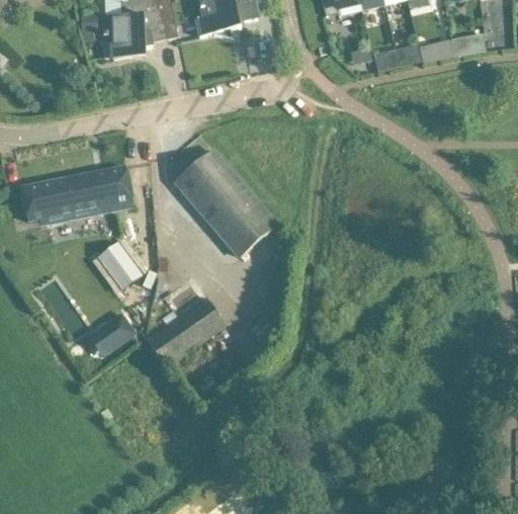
[(102,31),(99,32),(104,57),(112,55),(113,59),(127,56),(133,56),(133,50),(152,46),(152,47),(153,46),(153,41),(178,36),(170,0),(112,0),(115,15),(99,18),(102,31)]
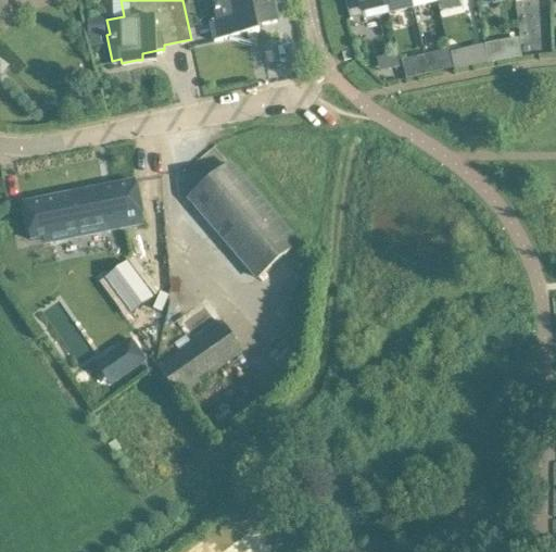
[(213,0),(217,19),(211,21),(214,38),(229,35),(229,36),(251,42),(247,25),(277,19),(273,1),(279,0),(213,0)]
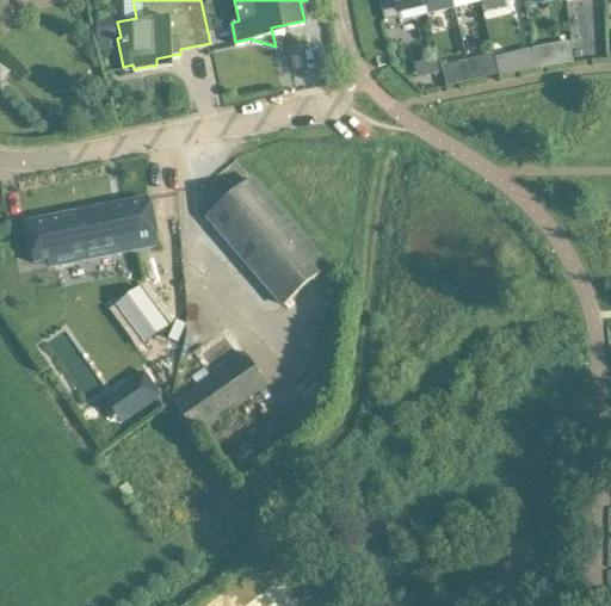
[(400,18),(427,12),(424,0),(380,0),(384,18),(399,14),(400,18)]
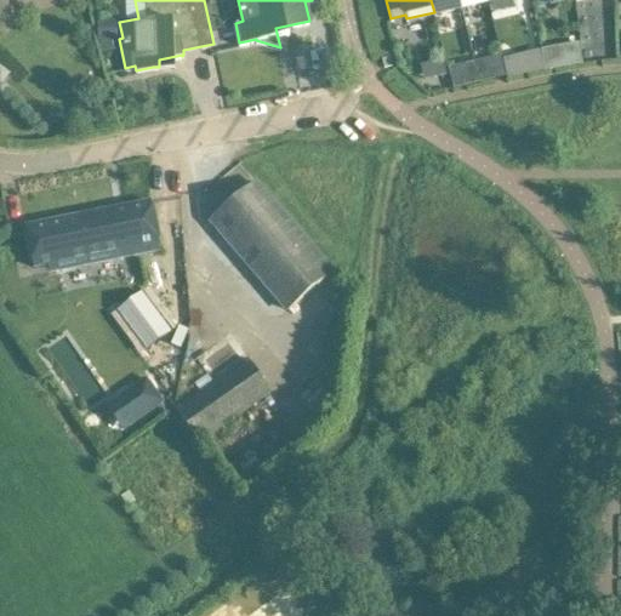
[(433,3),(443,0),(431,0),(434,12),(436,11),(433,3)]
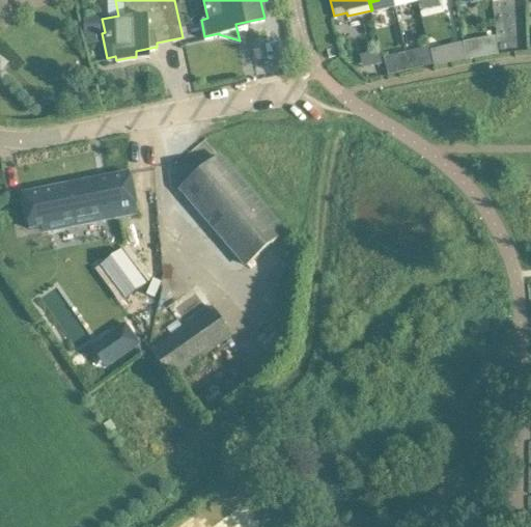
[(494,32),(481,34),(484,54),(497,52),(494,32)]
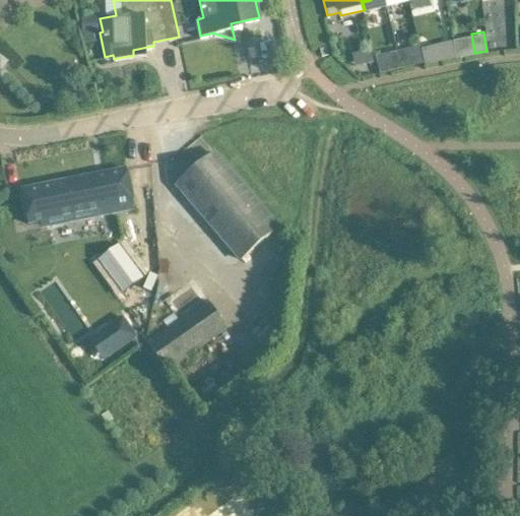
[(369,46),(360,49),(363,61),(373,59),(369,46)]
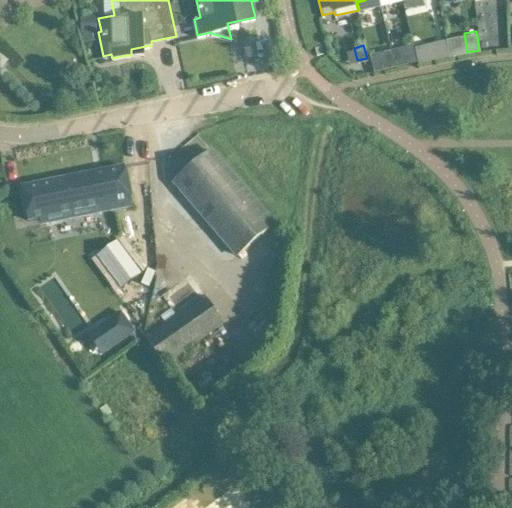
[(418,58),(429,56),(427,46),(415,49),(418,58)]
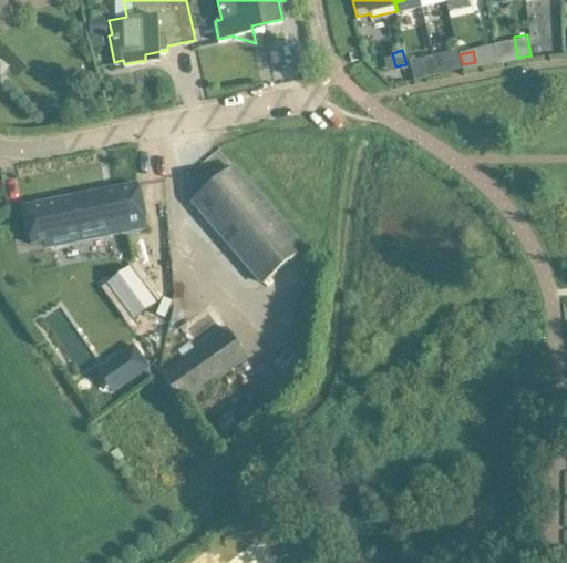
[(435,63),(437,72),(451,69),(449,60),(435,63)]
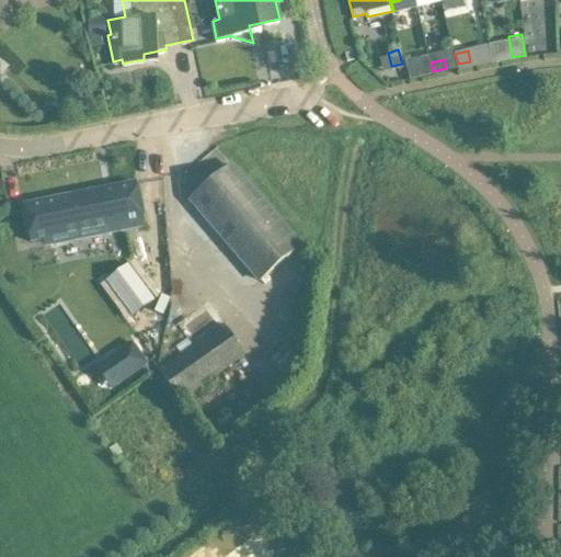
[(421,75),(433,71),(431,63),(419,66),(421,75)]
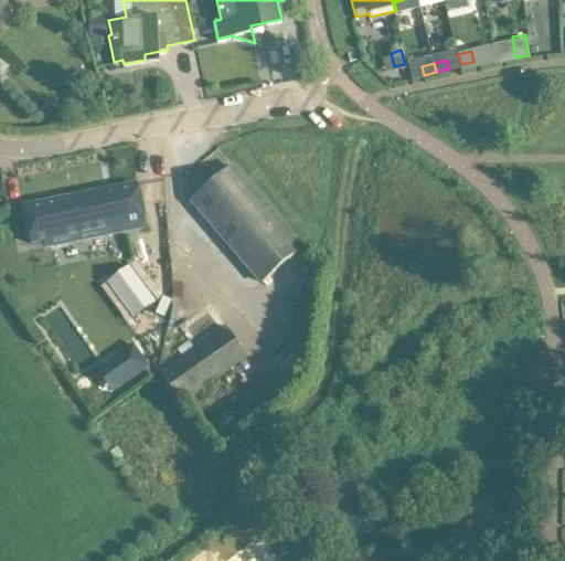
[(302,245),(232,162),(192,197),(262,279),(302,245)]
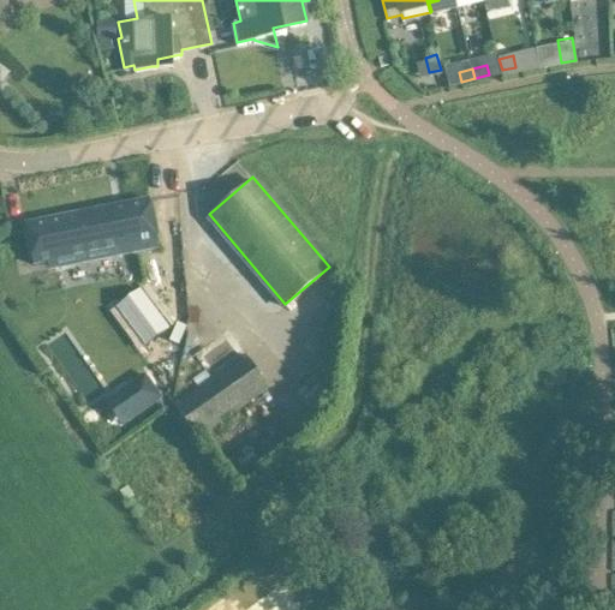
[(157,244),(154,221),(149,198),(25,222),(33,261),(55,256),(57,263),(157,244)]
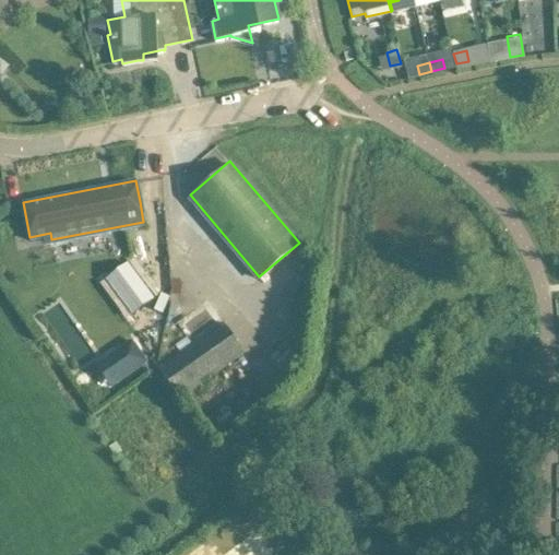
[(154,296),(145,284),(127,260),(106,276),(132,313),(154,296)]
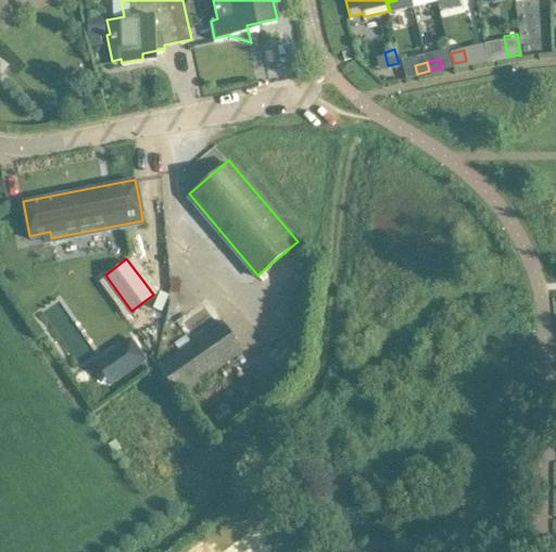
[(178,392),(242,348),(222,317),(158,363),(178,392)]
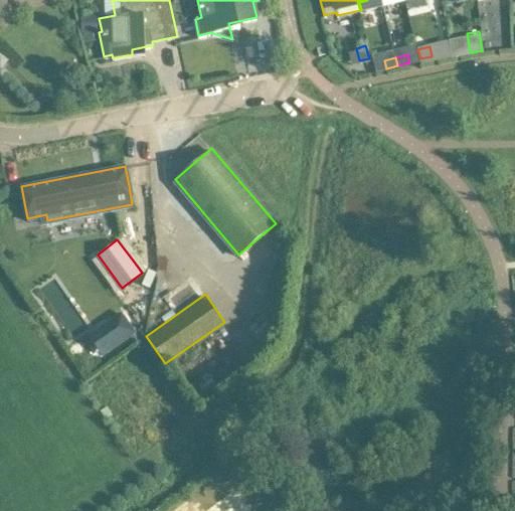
[(135,331),(121,311),(90,333),(104,352),(135,331)]
